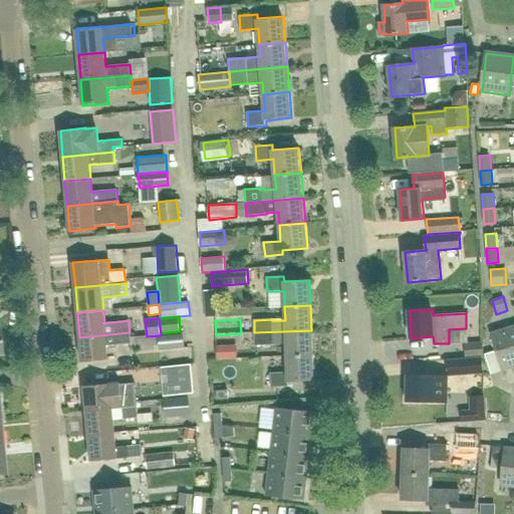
[(513,367),(513,327),(492,335),(503,370),(513,367)]
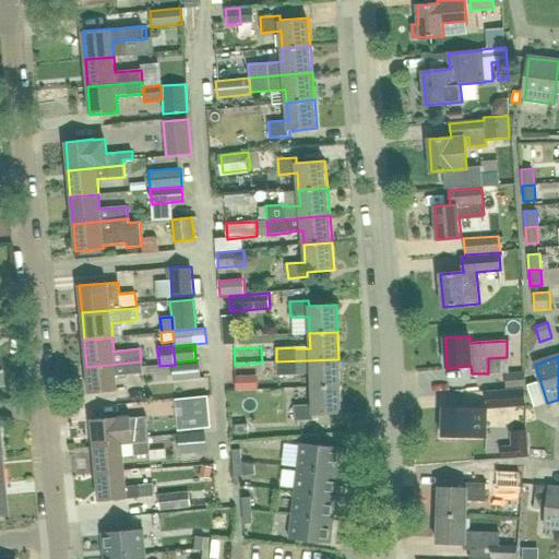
[(311,388),(340,387),(339,359),(276,361),(277,377),(298,376),(298,372),(311,372),(311,388)]
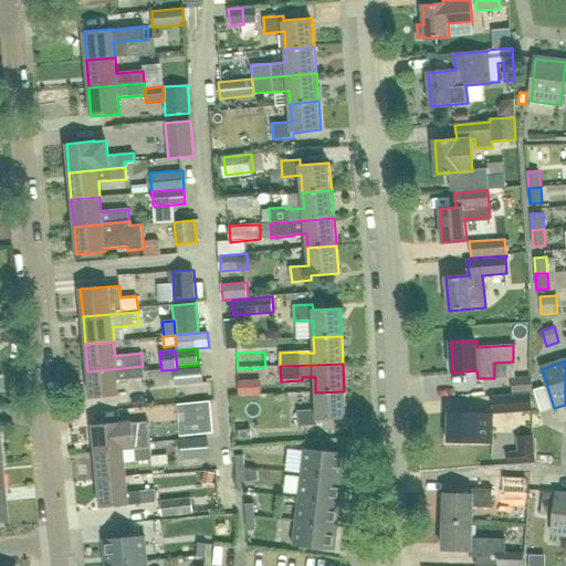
[(118,396),(117,381),(145,378),(143,366),(87,371),(90,399),(118,396)]
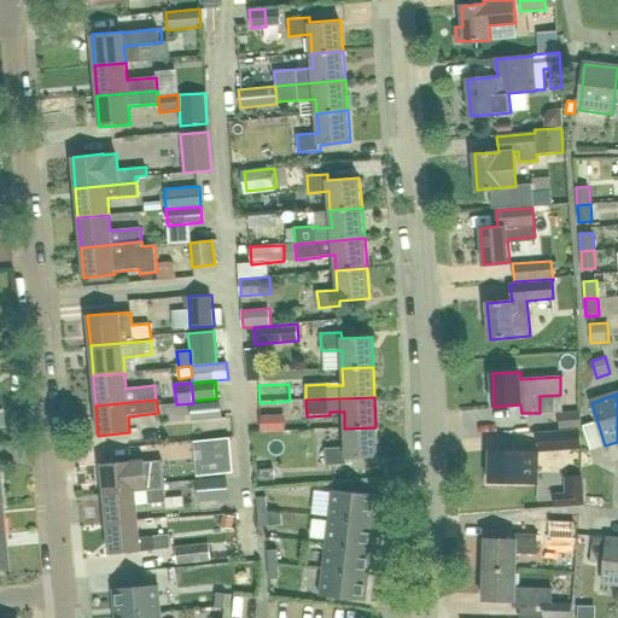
[(191,404),(192,421),(221,419),(220,402),(191,404)]
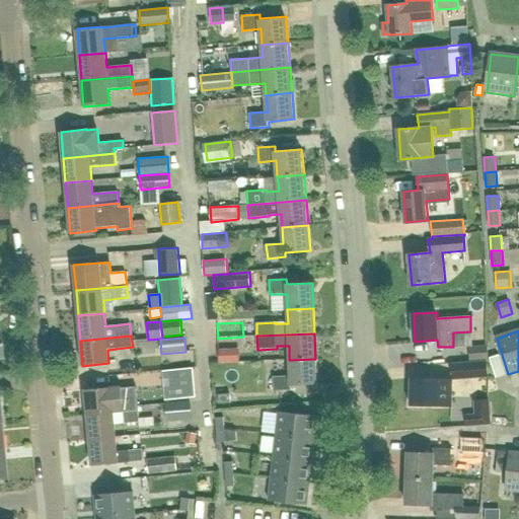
[(468,347),(469,360),(488,359),(488,346),(468,347)]
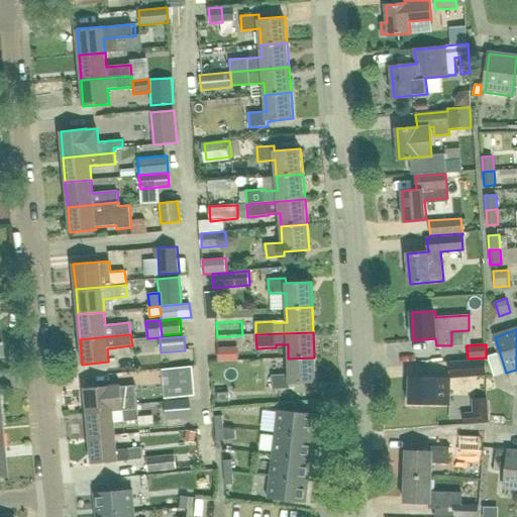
[(217,348),(218,362),(238,360),(238,347),(217,348)]
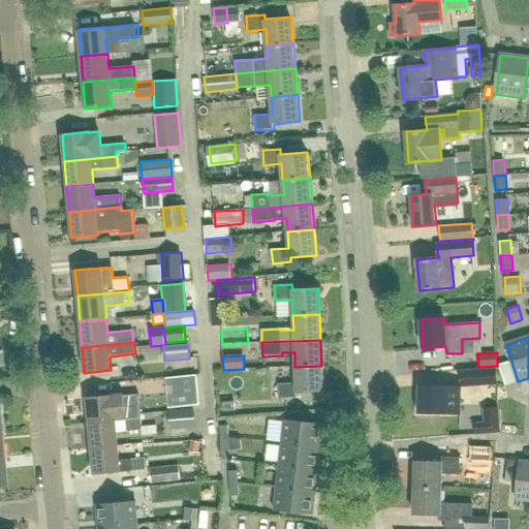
[(321,366),(294,367),(296,382),(279,383),(279,399),(298,398),(298,393),(322,392),(321,366)]
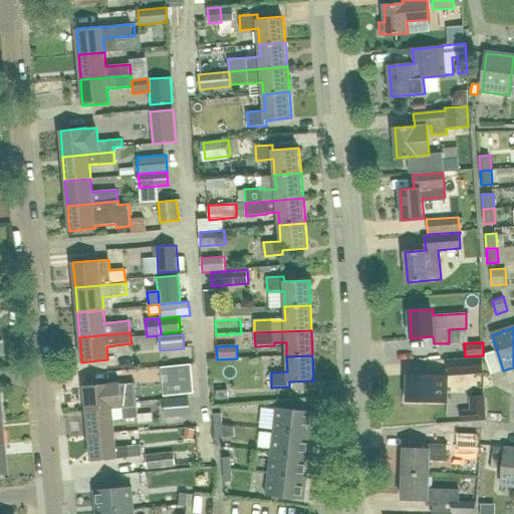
[(448,360),(448,373),(483,371),(482,358),(448,360)]
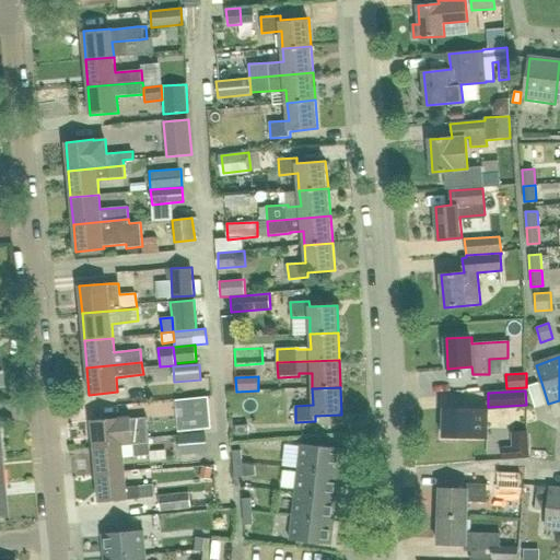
[(181,394),(181,420),(210,421),(211,395),(181,394)]
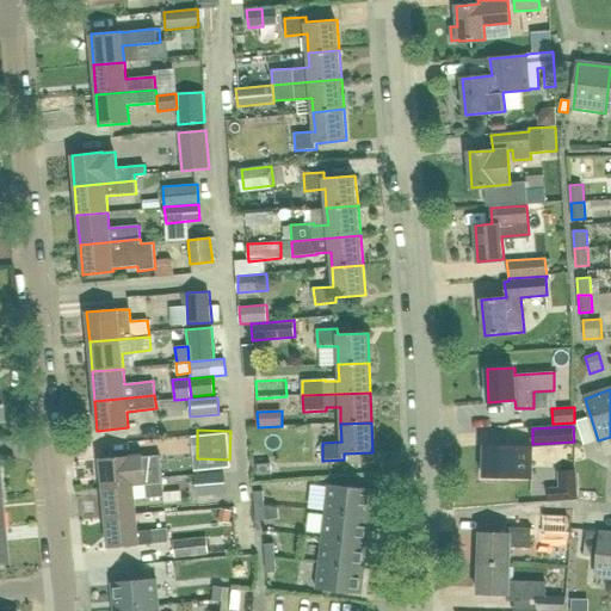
[(483,476),(514,477),(534,477),(534,445),(485,444),(483,476)]
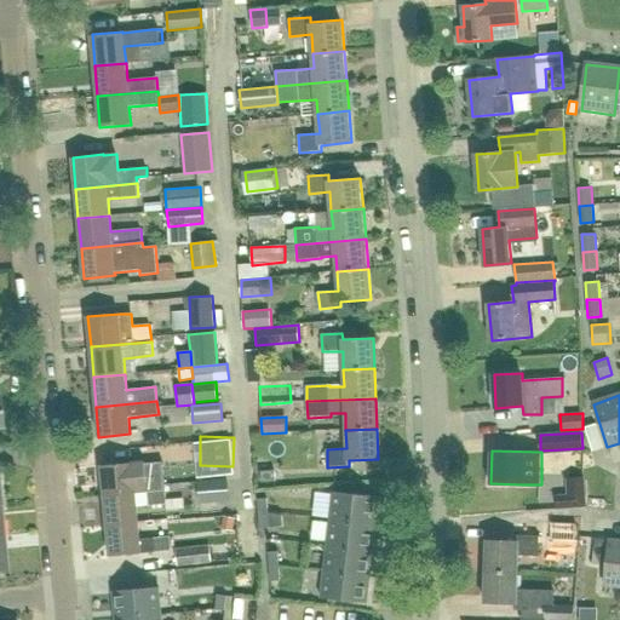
[(101,466),(104,497),(165,492),(162,464),(145,465),(144,463),(101,466)]
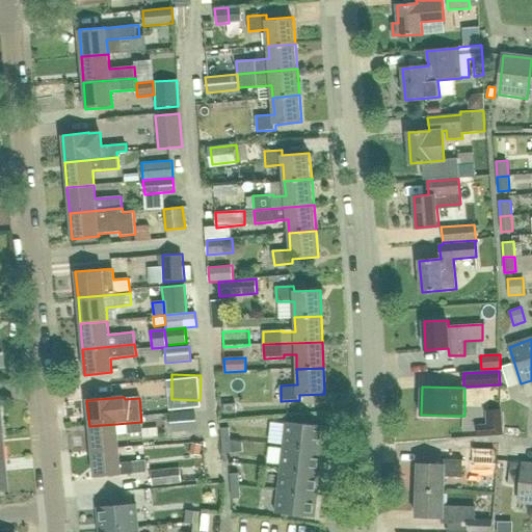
[(170,428),(196,426),(195,410),(169,413),(170,428)]
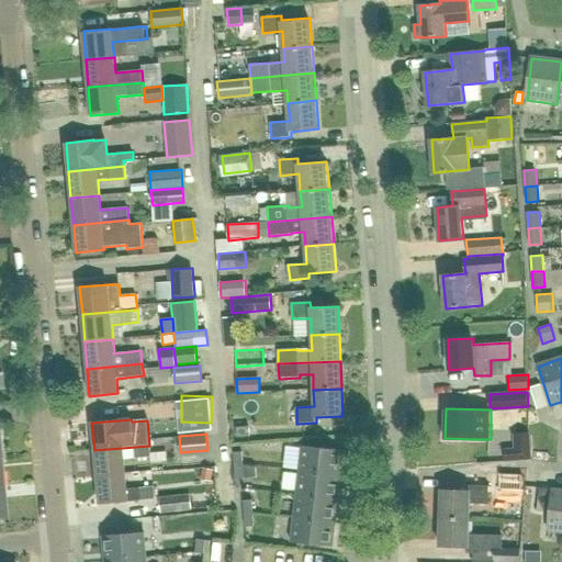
[(97,476),(125,474),(123,459),(150,457),(149,446),(94,450),(97,476)]
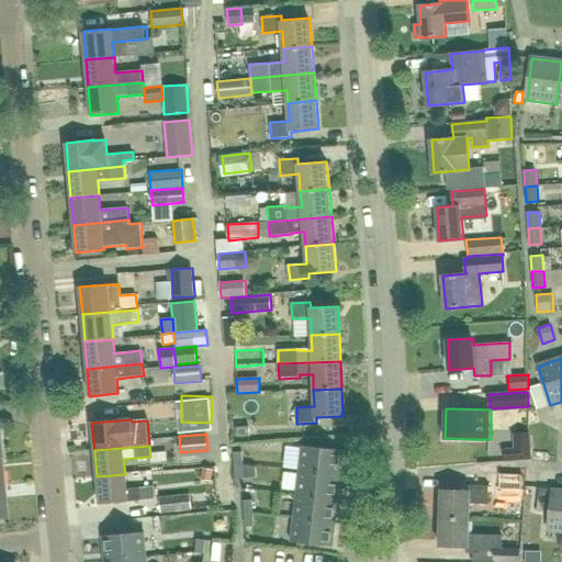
[(299,470),(340,474),(343,450),(301,446),(299,470)]
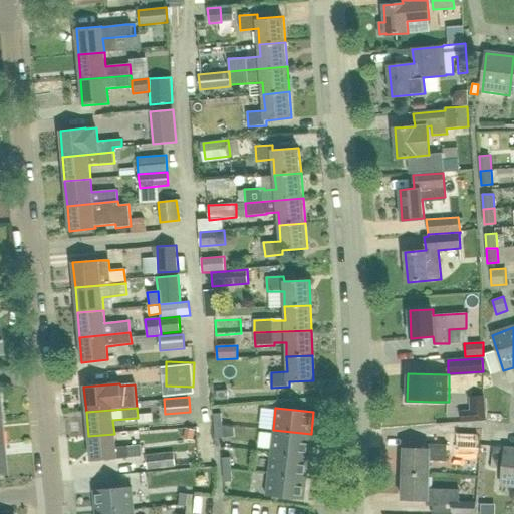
[(222,426),(221,414),(213,414),(214,426),(222,426)]
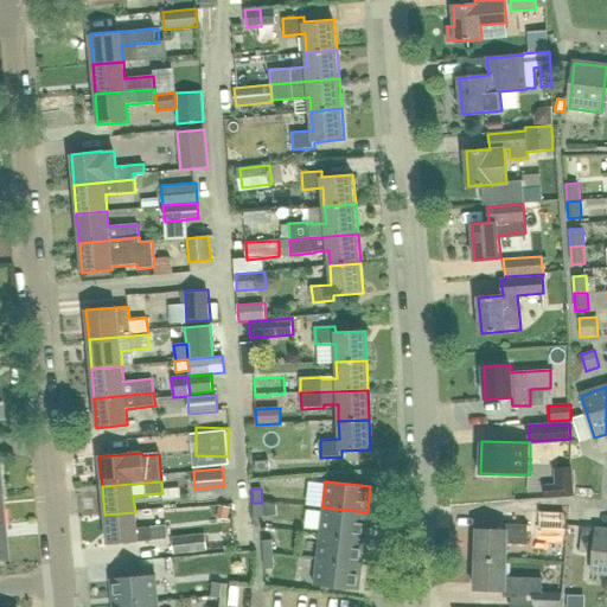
[(253,503),(254,517),(263,517),(262,503),(253,503)]
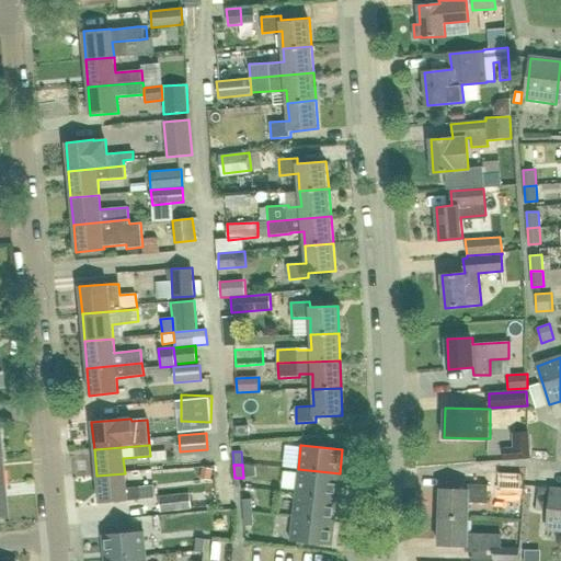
[(199,478),(210,480),(213,469),(202,467),(199,478)]
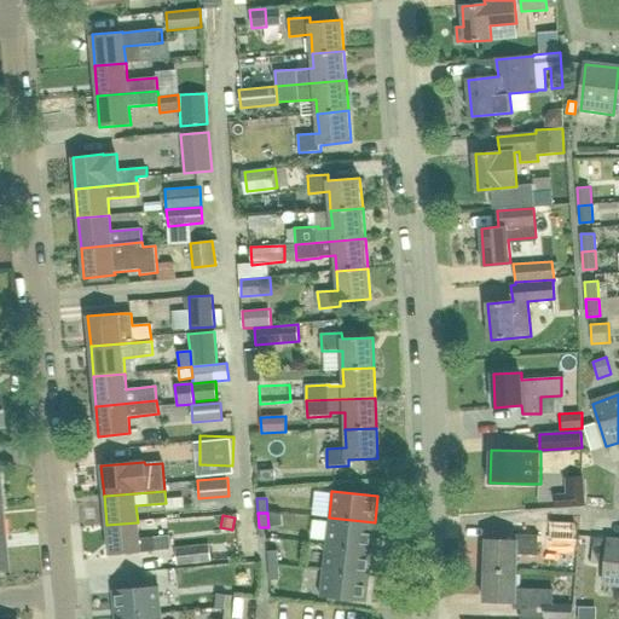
[(371,549),(375,522),(329,518),(325,544),(371,549)]
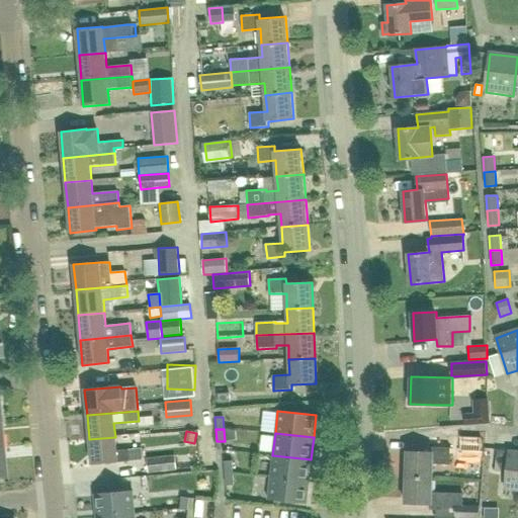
[(480,451),(481,438),(460,436),(459,451),(480,451)]
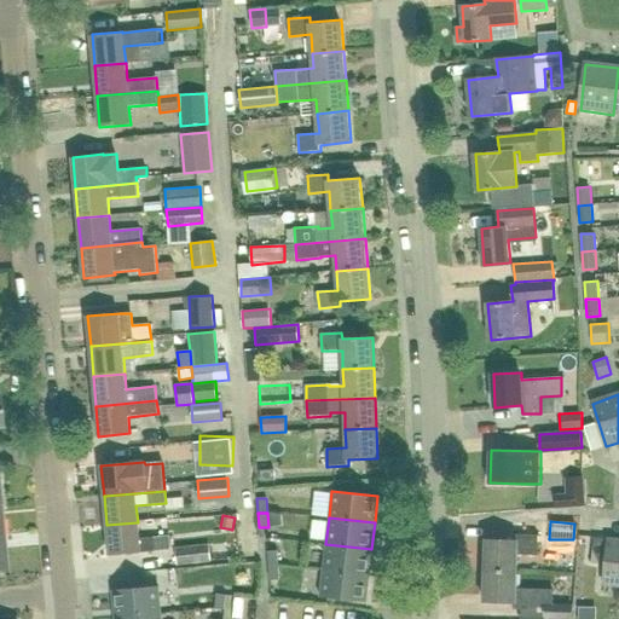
[(169,536),(139,538),(138,522),(106,525),(109,555),(140,553),(171,549),(169,536)]
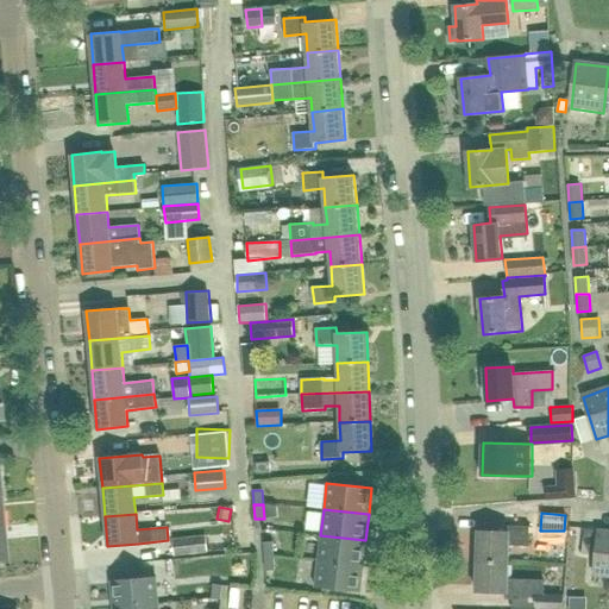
[(478,560),(508,562),(509,544),(529,545),(529,526),(509,525),(509,531),(478,531),(478,560)]
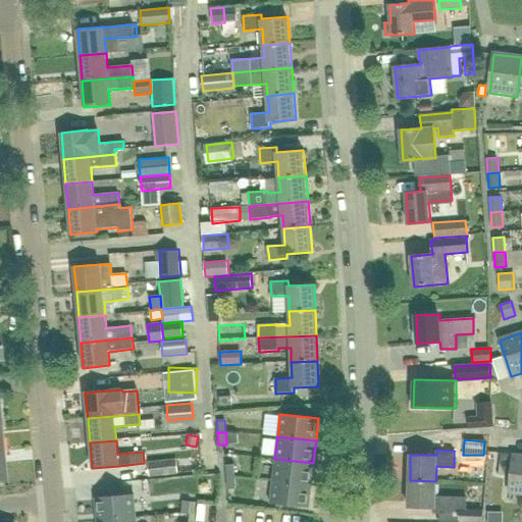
[(499,474),(511,475),(509,492),(521,493),(521,455),(514,454),(514,455),(501,453),(499,474)]
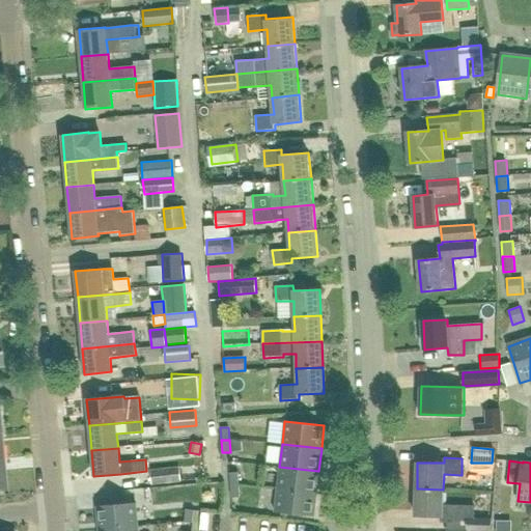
[(316,494),(318,471),(279,467),(277,490),(316,494)]
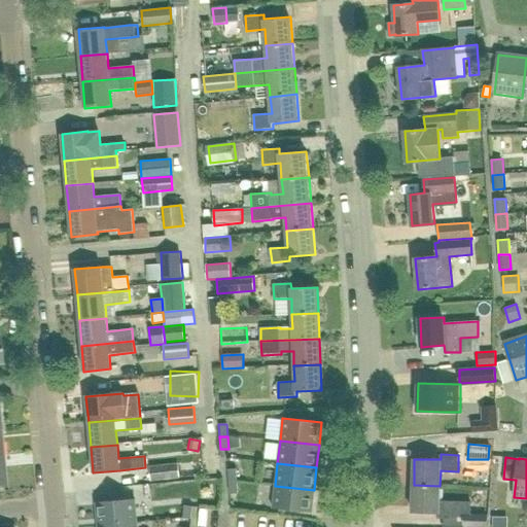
[(148,466),(150,480),(179,477),(178,464),(148,466)]
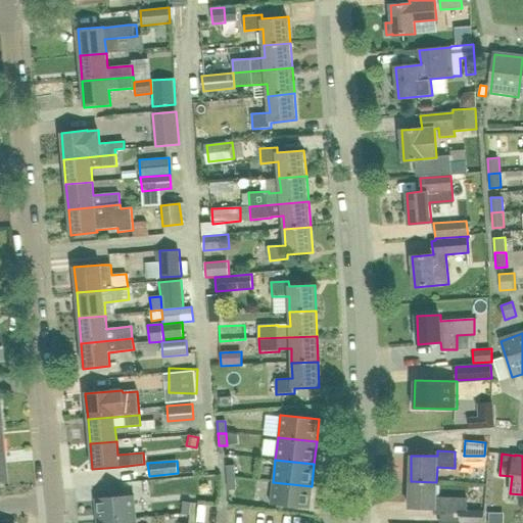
[(235,477),(234,465),(226,466),(227,478),(235,477)]
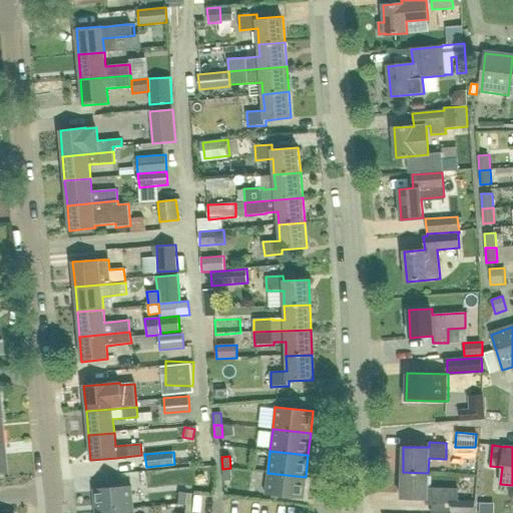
[(230,468),(222,469),(223,481),(231,480),(230,468)]
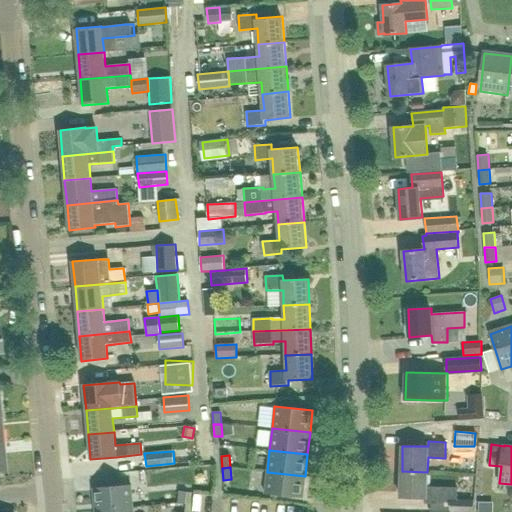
[(427,472),(402,471),(401,497),(426,498),(426,502),(431,502),(430,511),(472,511),(473,500),(457,500),(457,488),(427,487),(427,472)]
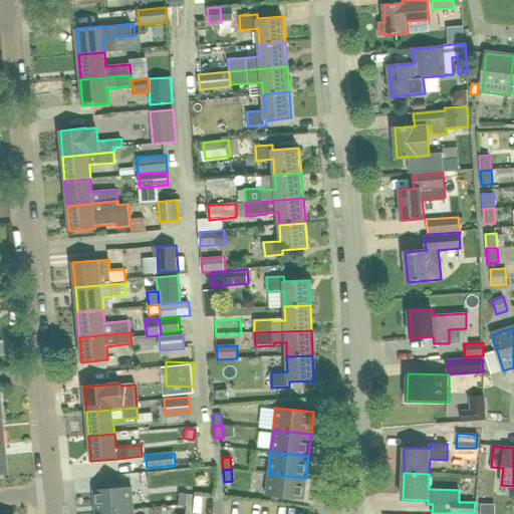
[(303,500),(306,478),(268,474),(266,496),(303,500)]
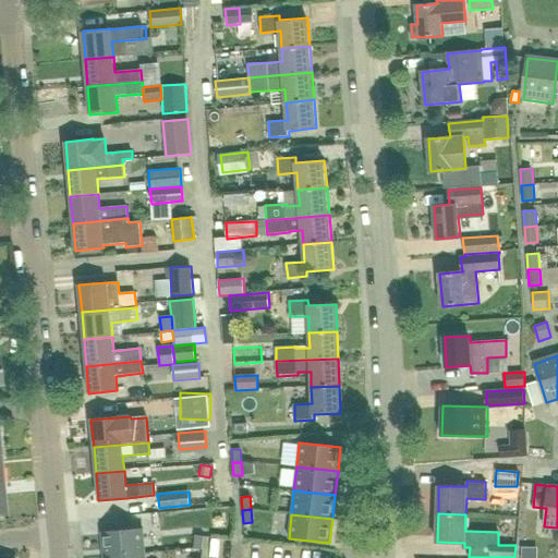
[(145,553),(143,529),(101,532),(104,556),(145,553)]
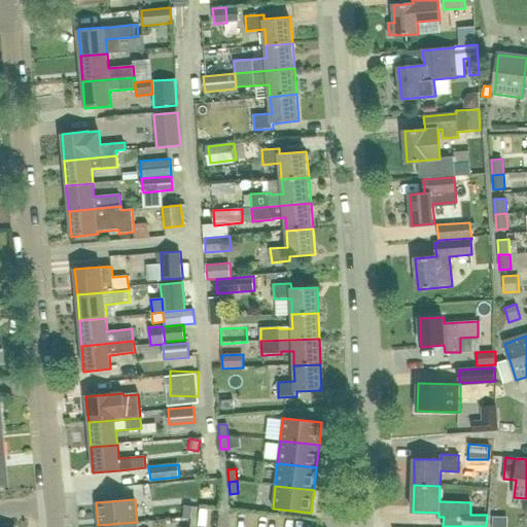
[(192,506),(184,505),(183,518),(190,519),(192,506)]
